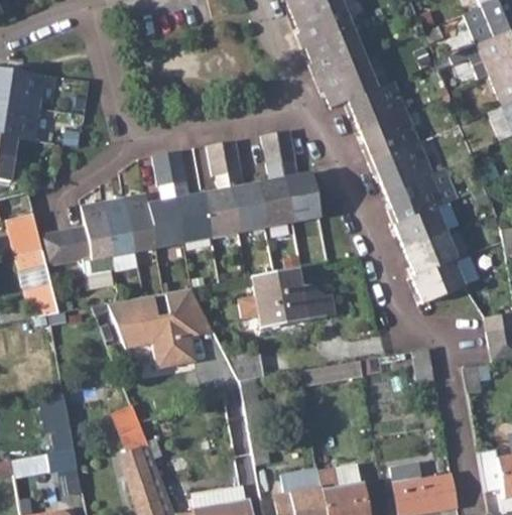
[(289,0),(296,15),(333,0),(289,0)]
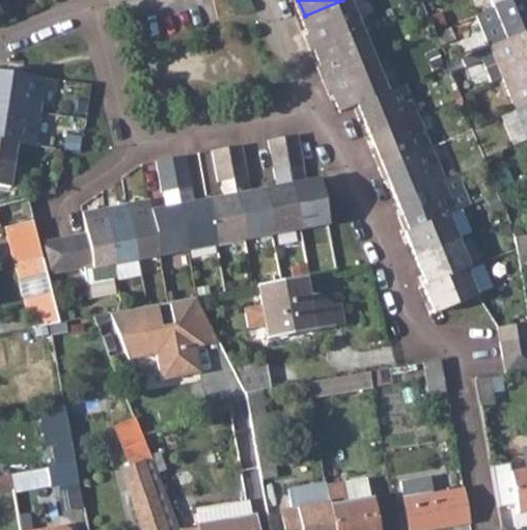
[(307,32),(313,47),(366,26),(355,0),(342,0),(305,16),(312,31),(307,32)]
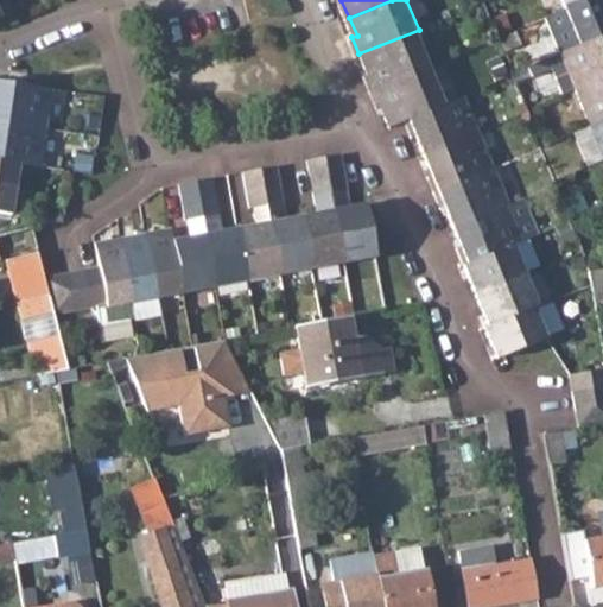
[(583,43),(602,35),(602,0),(589,0),(569,8),(547,18),(562,52),(583,43)]
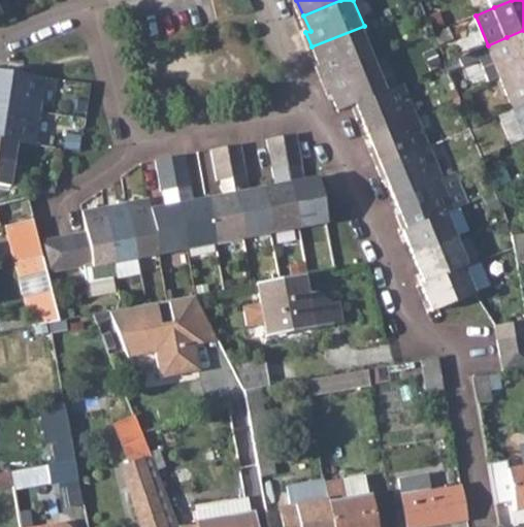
[(323,61),(329,76),(377,57),(364,26),(312,46),(319,64),(323,61)]
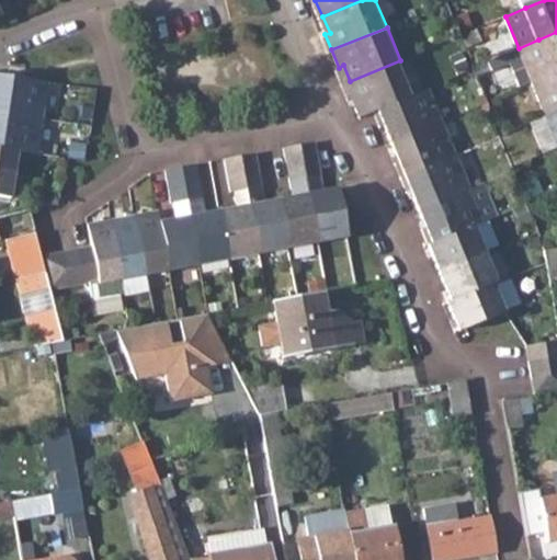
[(519,48),(489,61),(493,70),(510,63),(521,87),(533,82),(556,72),(556,32),(538,40),(519,48)]
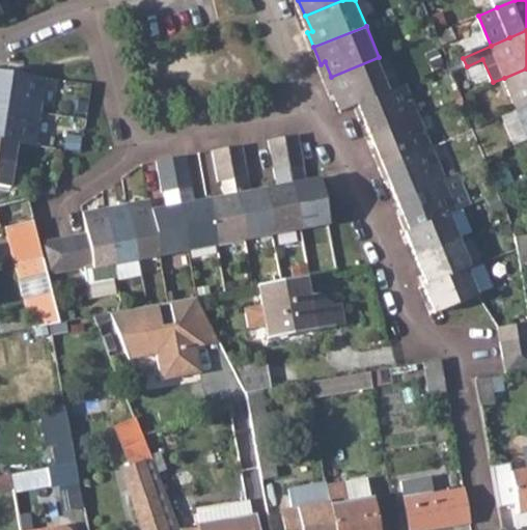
[(343,109),(357,104),(392,89),(379,57),(331,77),(327,78),(333,93),(336,91),(343,109)]
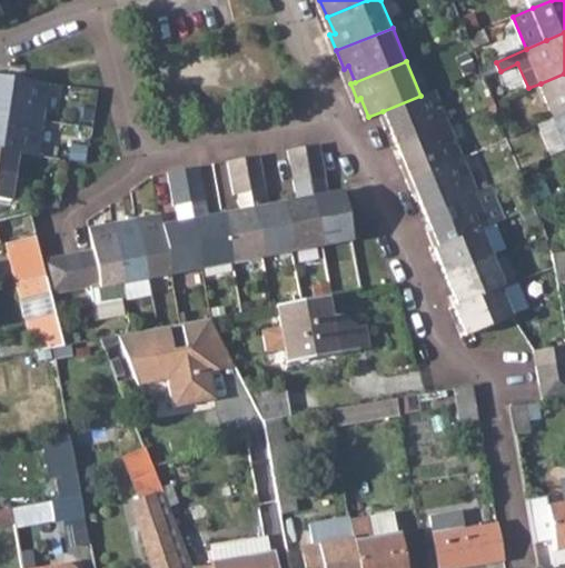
[(0,109),(46,117),(51,81),(0,72),(0,109)]
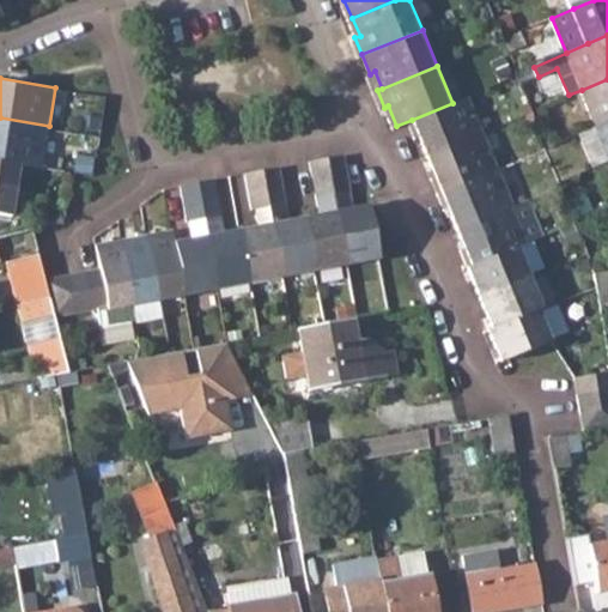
[(607,79),(582,90),(597,127),(607,122),(607,79)]
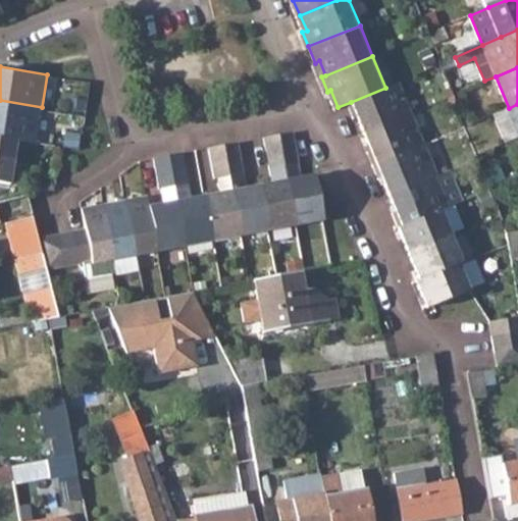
[(361,114),(367,131),(414,111),(402,81),(385,88),(351,102),(356,116),(361,114)]
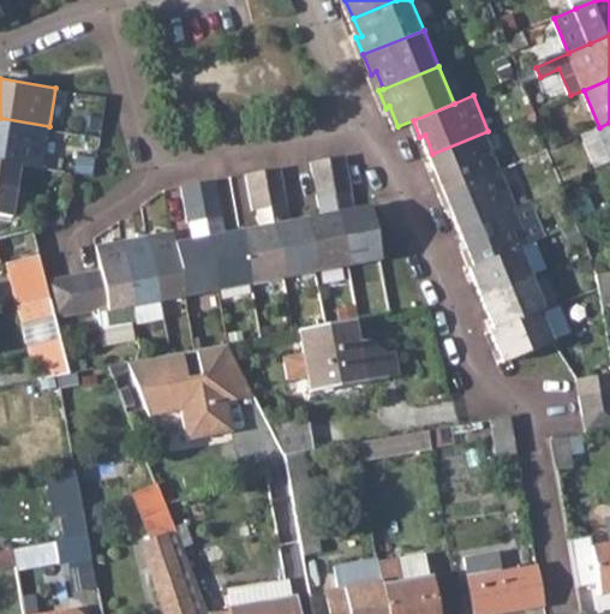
[(0,158),(21,161),(43,165),(49,126),(0,118),(0,158)]
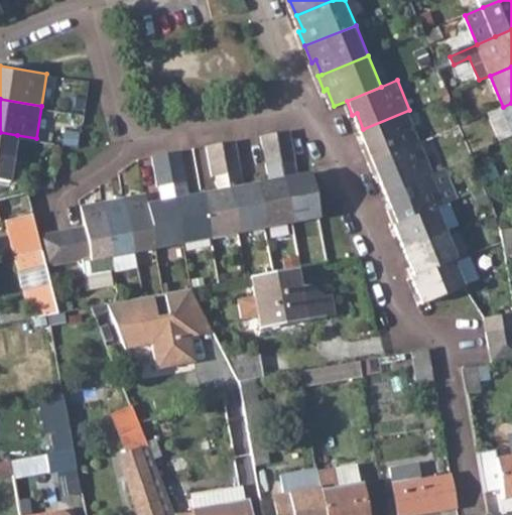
[(511,103),(503,107),(511,126),(511,103)]
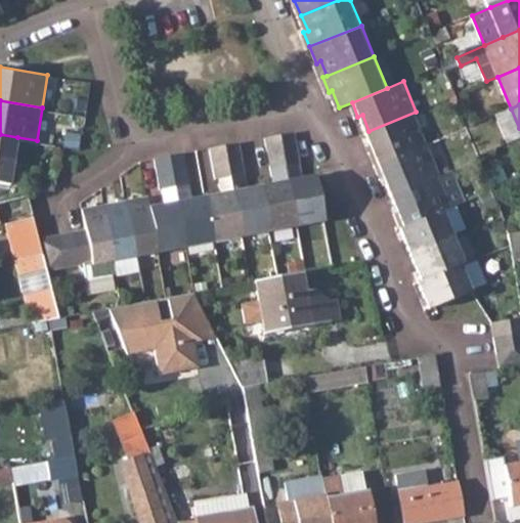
[(371,150),(377,165),(429,143),(416,112),(369,131),(376,148),(371,150)]
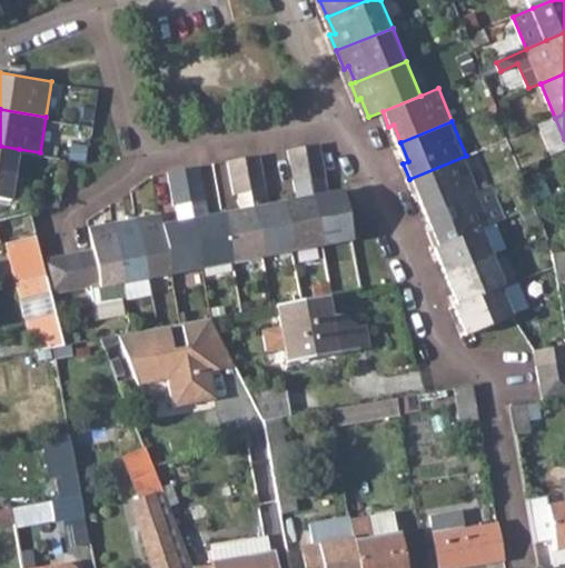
[(323,142),(305,146),(310,178),(328,176),(323,142)]
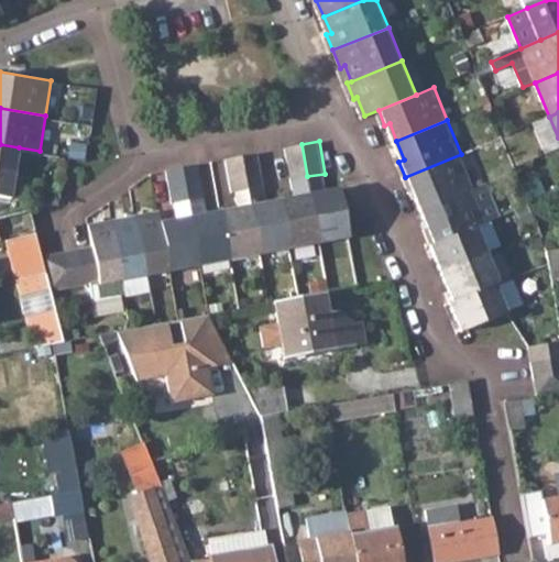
[(0,168),(14,172),(19,147),(0,144),(0,168)]
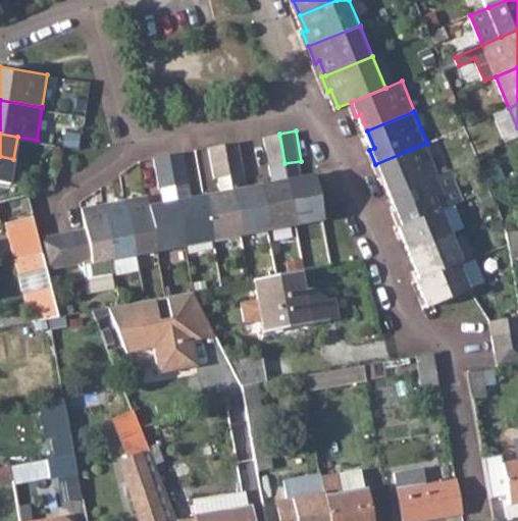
[(270,166),(285,163),(279,134),(265,136),(270,166)]
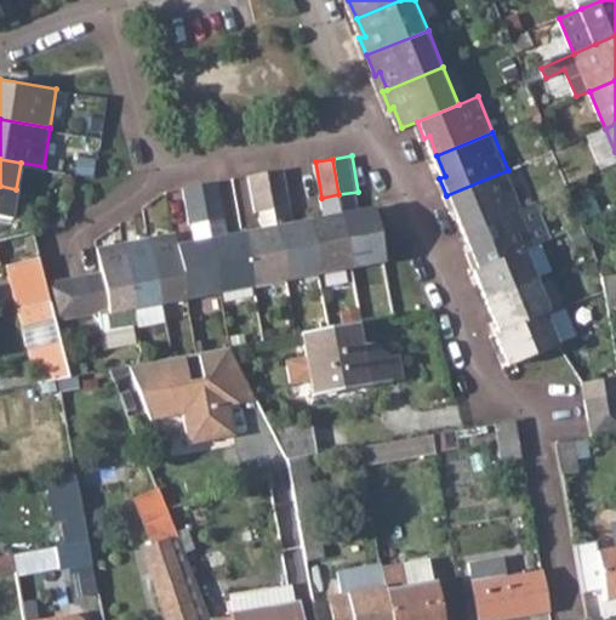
[(267,171),(273,206),(277,226),(295,222),(291,204),(285,168),(267,171)]
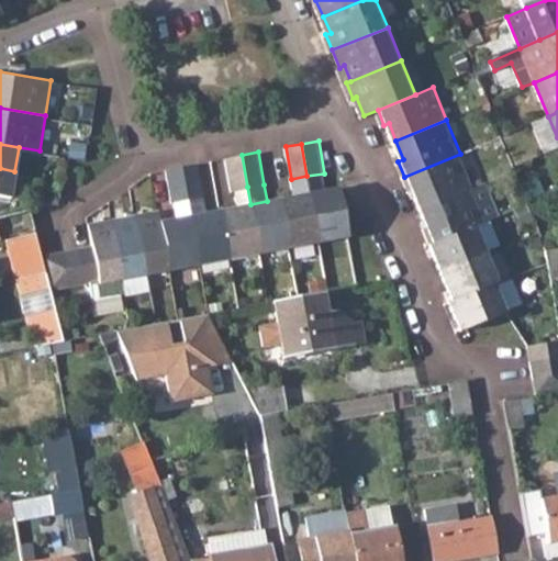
[(415,190),(423,208),(473,188),(460,154),(404,177),(411,192),(415,190)]
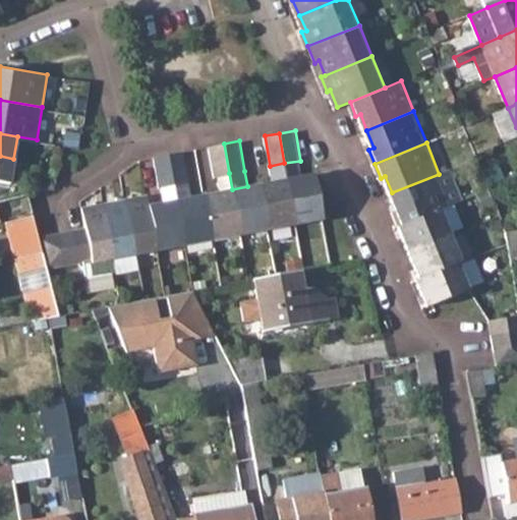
[(216,176),(219,175),(229,173),(224,143),(211,147),(216,176)]
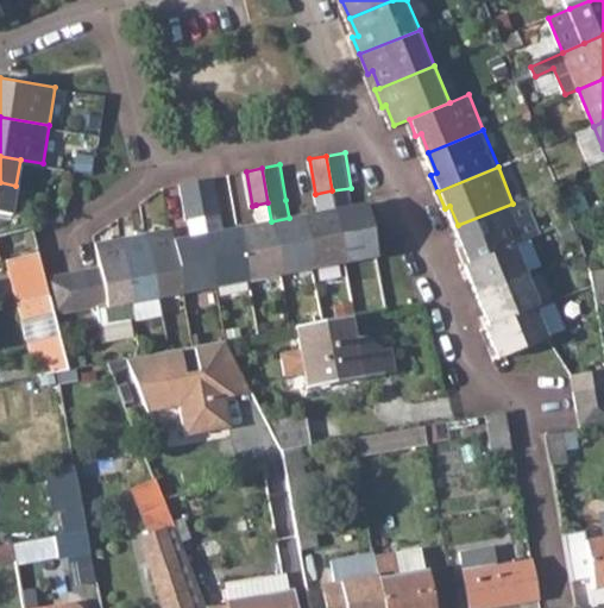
[(215,177),(197,180),(203,215),(221,212),(215,177)]
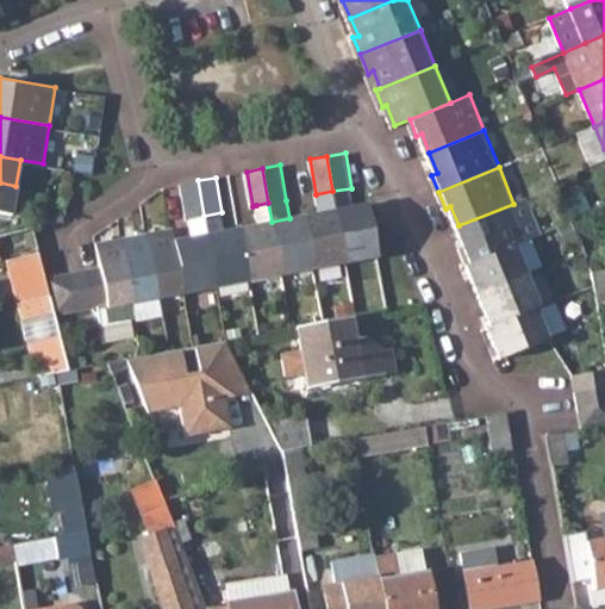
[(188,219),(204,216),(198,180),(181,184),(188,219)]
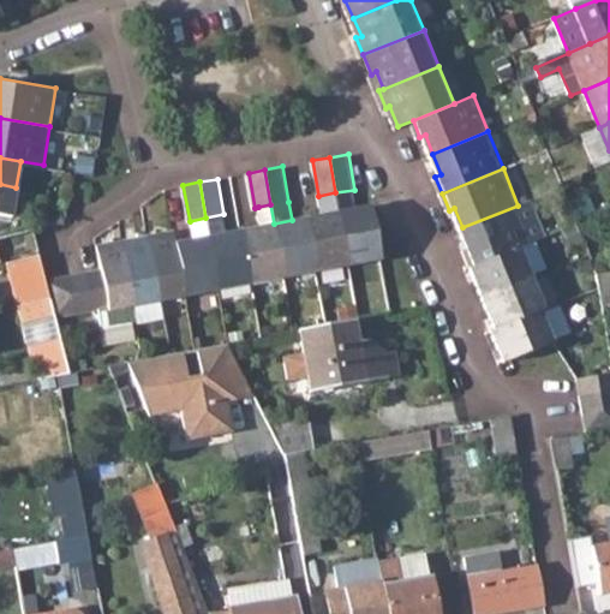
[(0,210),(12,213),(16,188),(0,184),(0,210)]
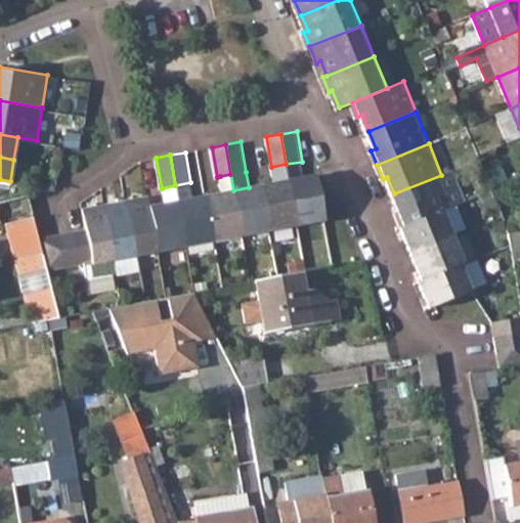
[(286,164),(288,180),(304,177),(302,162),(286,164)]
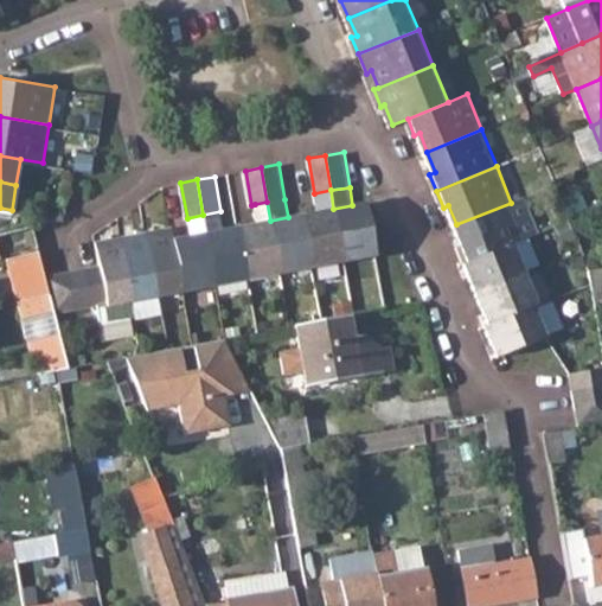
[(511,203),(456,224),(465,246),(460,247),(467,263),(516,243),(542,231),(526,196),(511,203)]
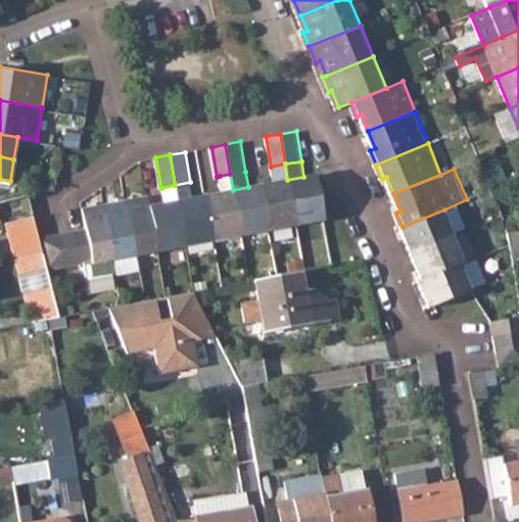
[(220,176),(223,191),(233,190),(230,174),(220,176)]
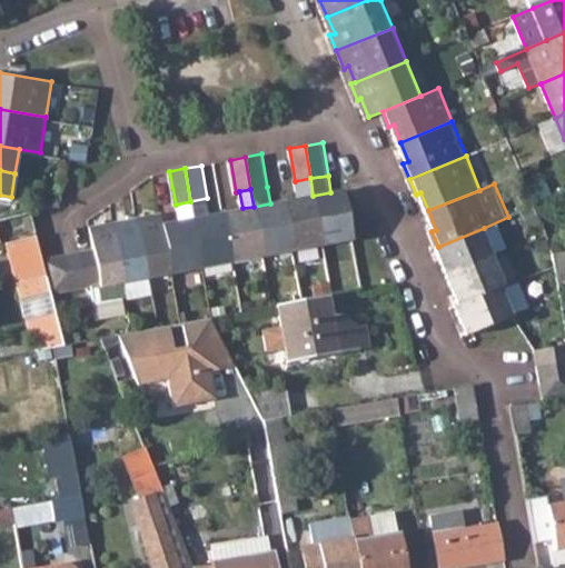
[(330,192),(313,196),(323,245),(353,239),(344,190),(330,192)]
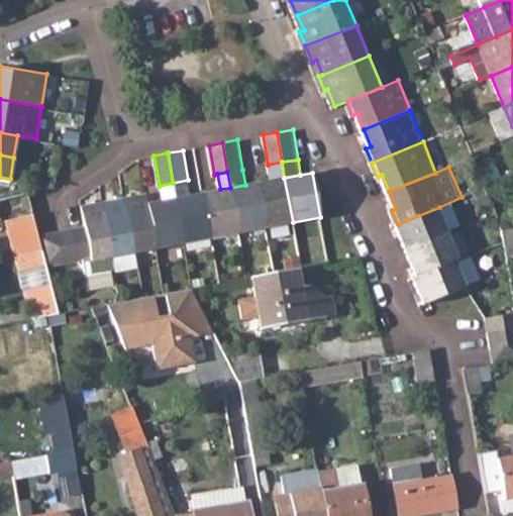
[(284,178),(258,183),(266,227),(293,222),(284,178)]
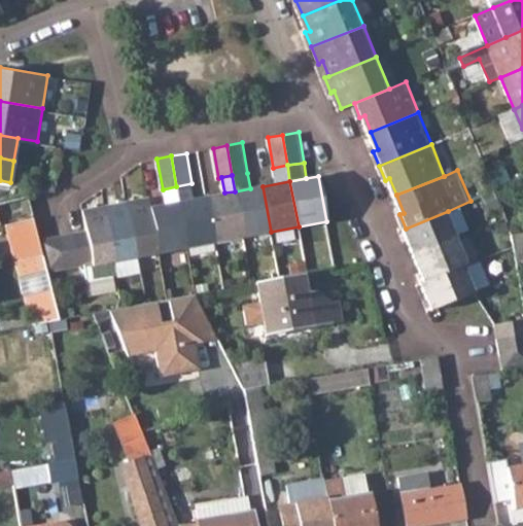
[(176,186),(179,202),(195,199),(192,183),(176,186)]
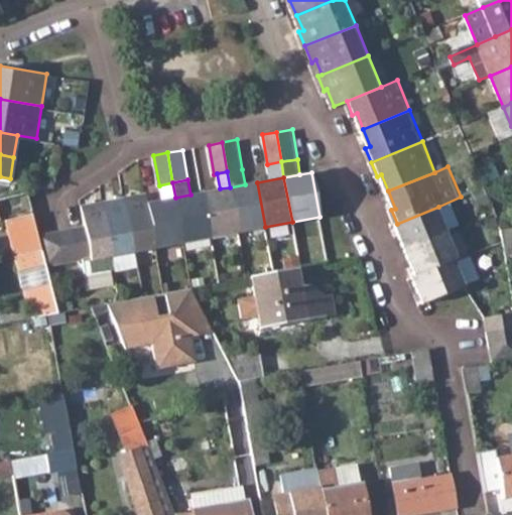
[(245,184),(230,187),(238,232),(265,227),(257,182),(245,184)]
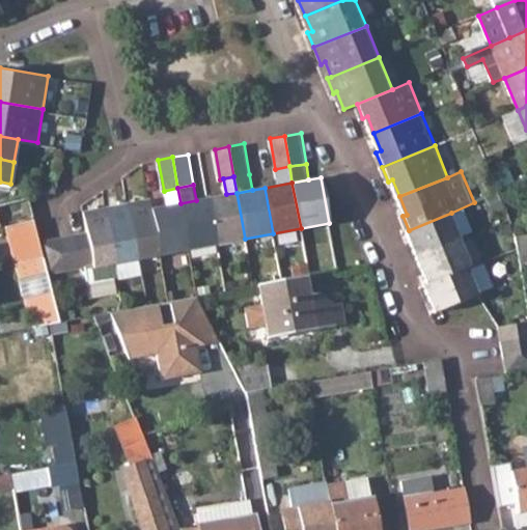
[(226,194),(209,197),(218,244),(245,239),(237,193),(226,194)]
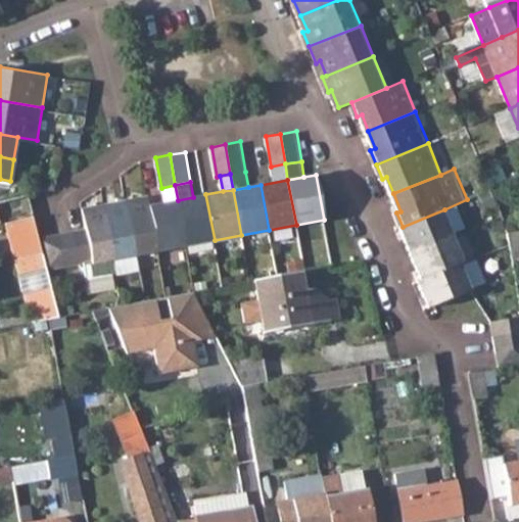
[(0,221),(34,212),(29,194),(0,200),(0,221)]
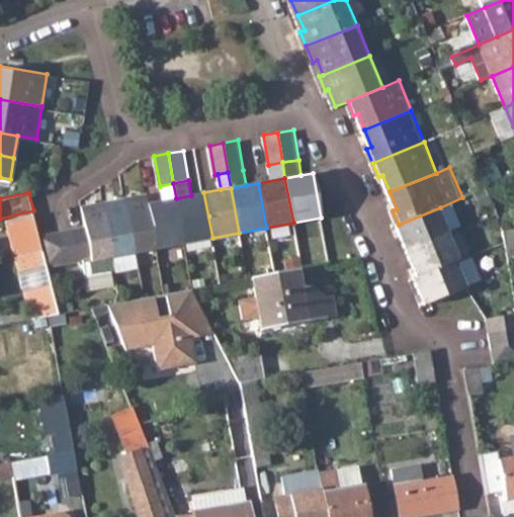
[(147,192),(124,196),(135,252),(157,248),(149,203),(147,192)]
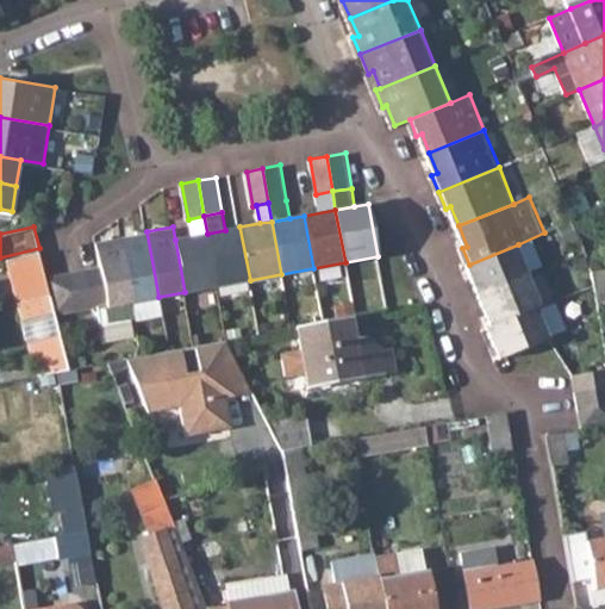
[(239,227),(225,230),(207,234),(217,286),(250,280),(239,227)]
